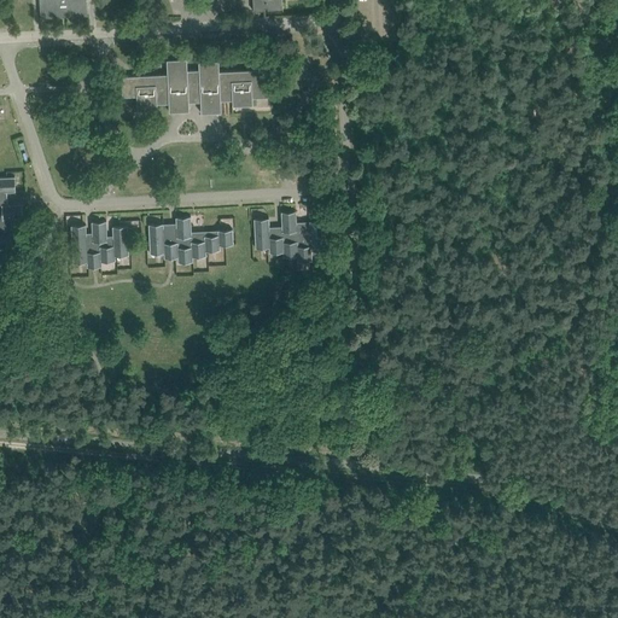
[(252,0),(254,11),(264,10),(266,10),(266,7),(268,7),(268,10),(284,9),(283,0),(39,0),(41,17),(88,15),(87,0),(252,0)]
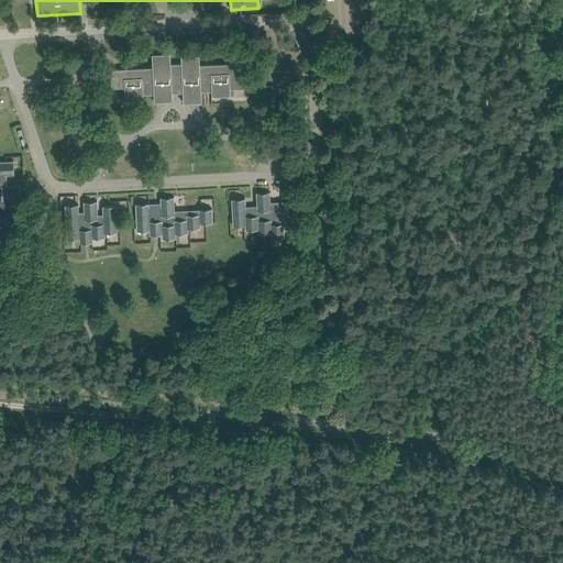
[(111,87),(124,87),(125,100),(144,99),(143,94),(154,94),(154,101),(173,100),(173,90),(183,89),(184,102),(202,101),(201,91),(212,90),(212,96),(231,95),(230,89),(246,88),(245,63),(200,65),(199,55),(181,56),(181,63),(170,64),(170,53),(152,54),(153,67),(111,69),(111,87)]
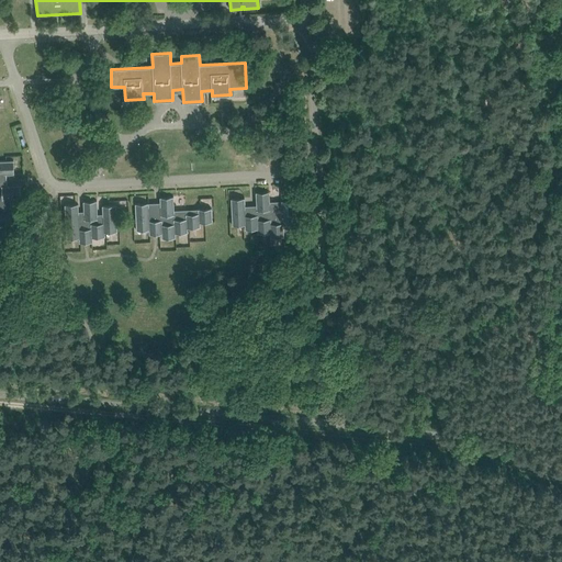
[(14,160),(0,160),(0,224),(20,223),(20,210),(12,210),(11,199),(21,198),(20,184),(8,186),(7,173),(14,173),(14,160)]
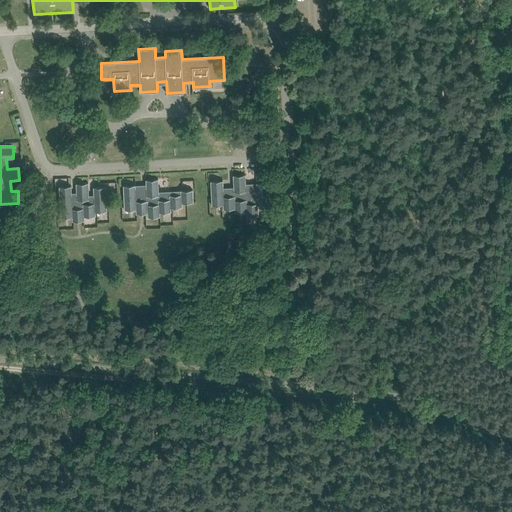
[(223,187),(223,180),(211,181),(212,205),(223,204),(223,209),(235,208),(235,212),(246,212),(247,216),(259,215),(259,207),(270,206),(269,182),(246,183),(246,174),(233,175),(234,187),(223,187)]
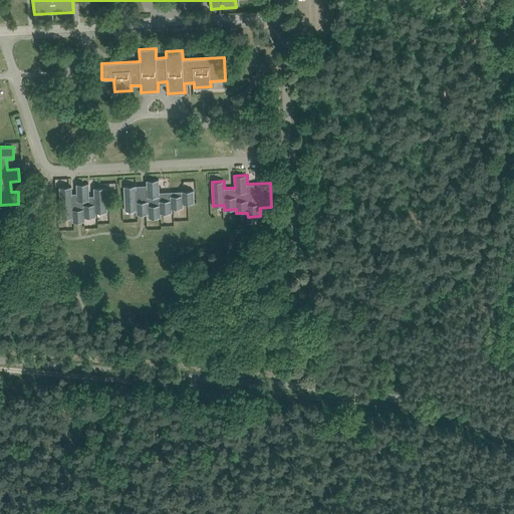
[(159,180),(147,180),(147,185),(137,185),(123,186),(125,210),(137,210),(137,214),(149,214),(149,218),(161,217),(161,213),(172,212),(172,208),(183,208),(183,203),(195,203),(194,190),(160,192),(159,180)]
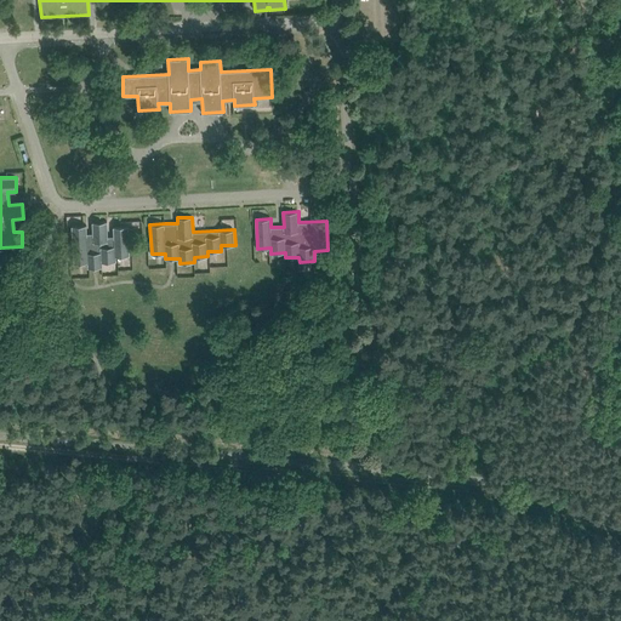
[(107,221),(92,222),(93,233),(87,233),(86,226),(72,226),(74,263),(87,262),(87,268),(103,267),(102,262),(117,261),(117,256),(130,256),(129,226),(113,227),(114,235),(108,237),(107,221)]
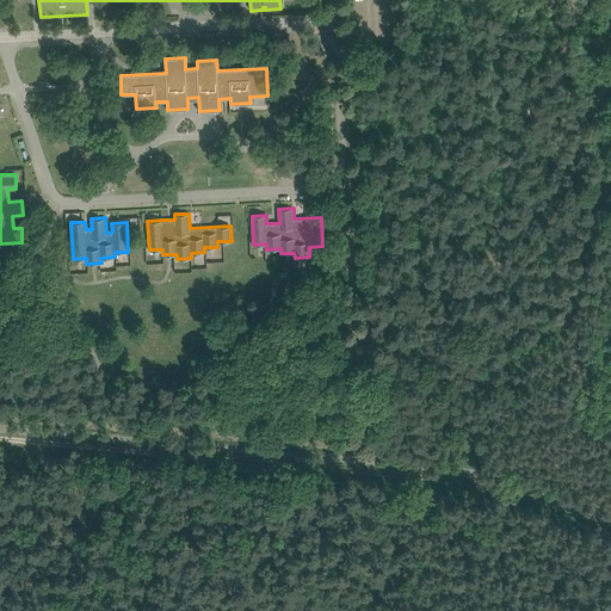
All buildings are outlined.
